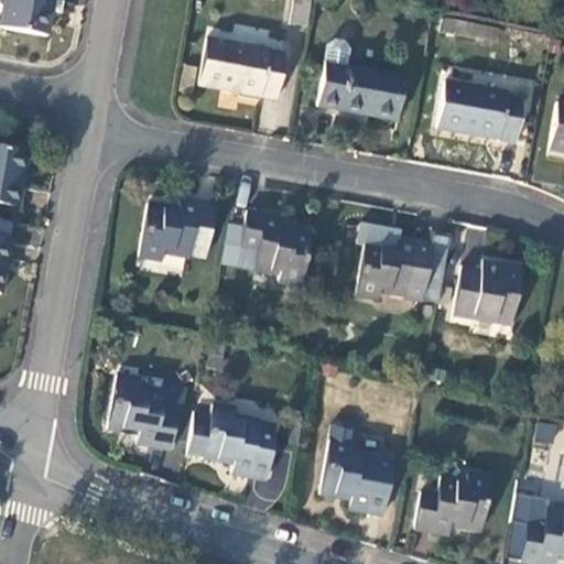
[(52,0),(6,0),(0,30),(45,38),(52,0)]
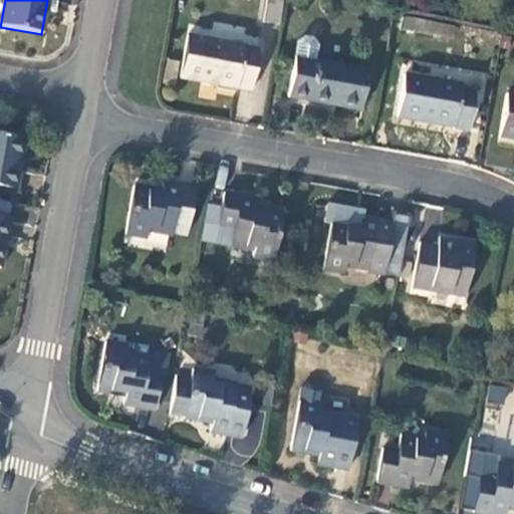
[(266,0),(262,22),(278,25),(282,0),(266,0)]
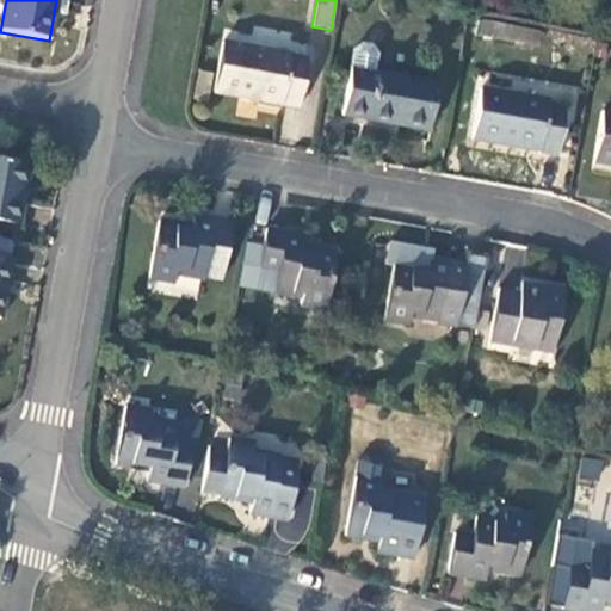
[(307,56),(221,41),(213,92),(298,107),(307,56)]
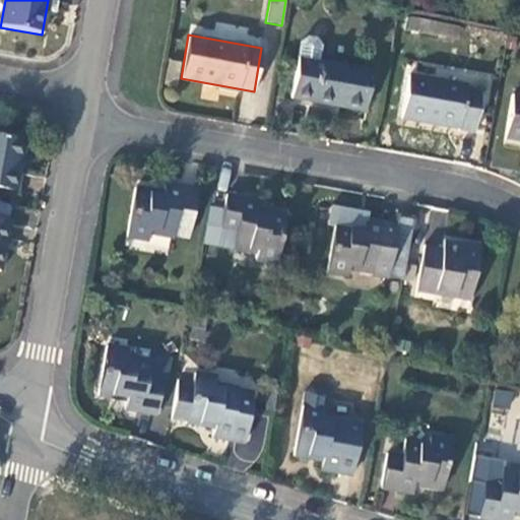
[(308,37),(302,42),(291,96),(365,111),(372,70),(318,60),(320,45),(316,39),(308,37)]
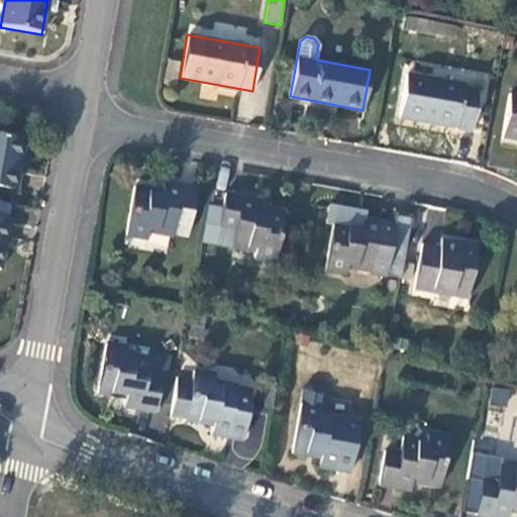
[(470,94),(397,80),(389,120),(445,132),(444,134),(460,137),(470,94)]
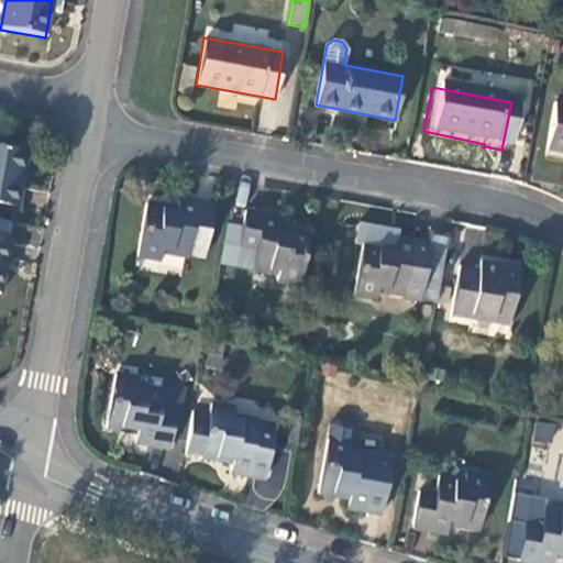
[(562,102),(554,101),(545,150),(562,153),(562,102)]
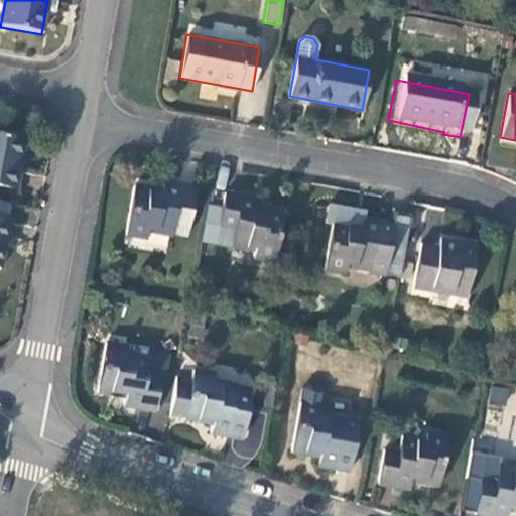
[(24,141),(0,136),(0,187),(15,190),(24,141)]
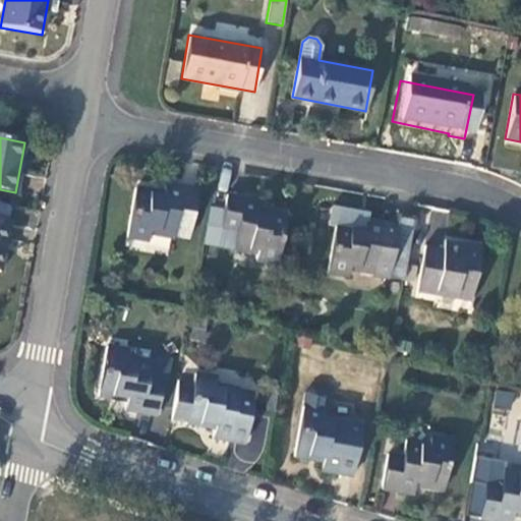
[(190,239),(198,190),(169,185),(167,195),(135,190),(127,237),(149,240),(150,233),(190,239)]
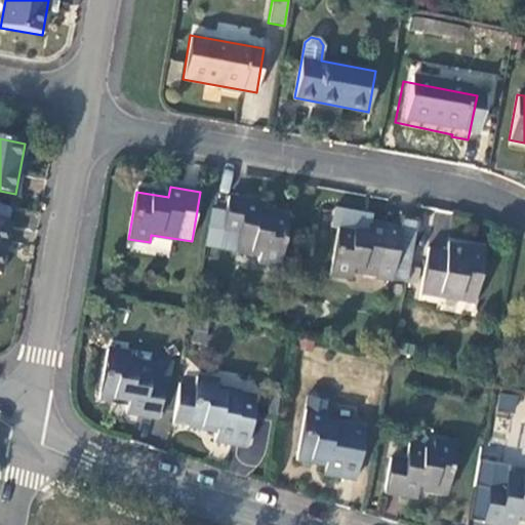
[(263,203),(231,197),(229,210),(225,233),(240,235),(237,249),(261,254),(260,261),(280,266),(289,217),(260,213),(263,203)]
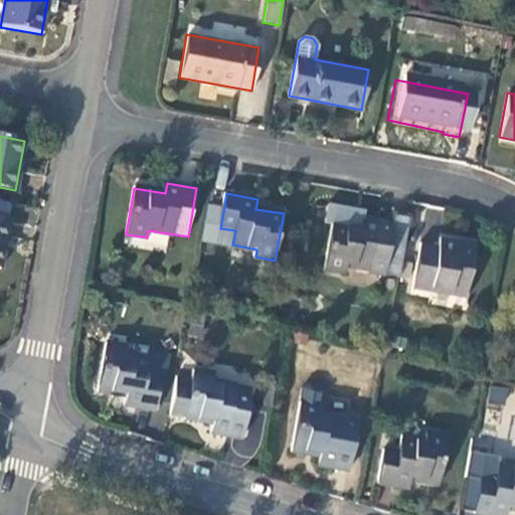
[(10,204),(0,202),(0,269),(0,270),(10,220),(7,219),(10,204)]
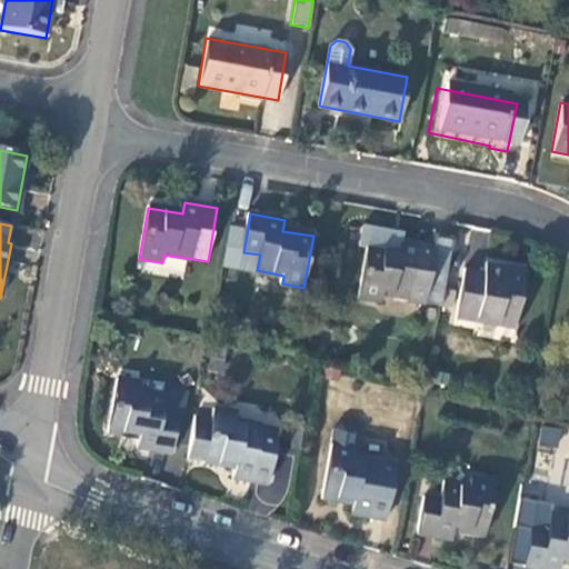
[(223,265),(257,270),(260,255),(243,252),(248,228),(230,225),(223,265)]
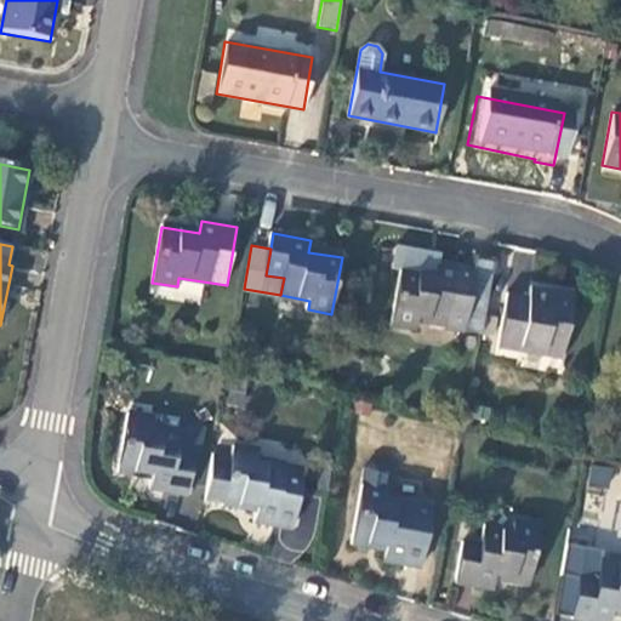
[(465,328),(476,268),(439,262),(437,274),(402,268),(392,325),(417,329),(419,319),(465,328)]
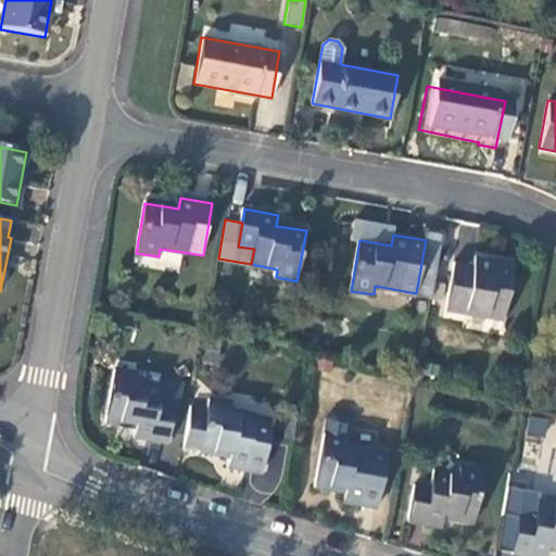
[(416,293),(432,295),(442,239),(426,236),(426,240),(416,293)]
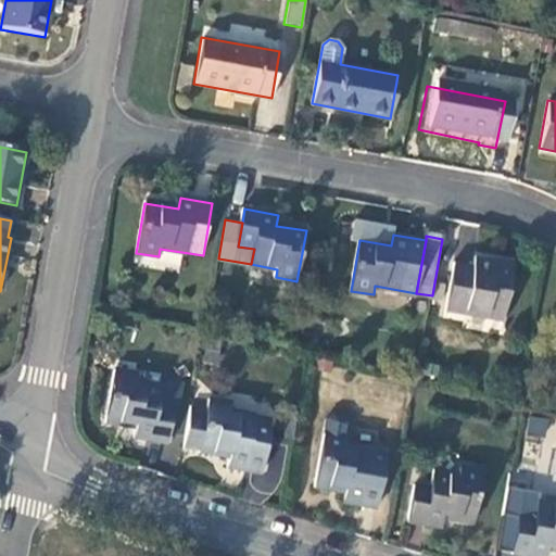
[(514,266),(477,260),(475,269),(456,266),(449,311),(504,320),(514,266)]
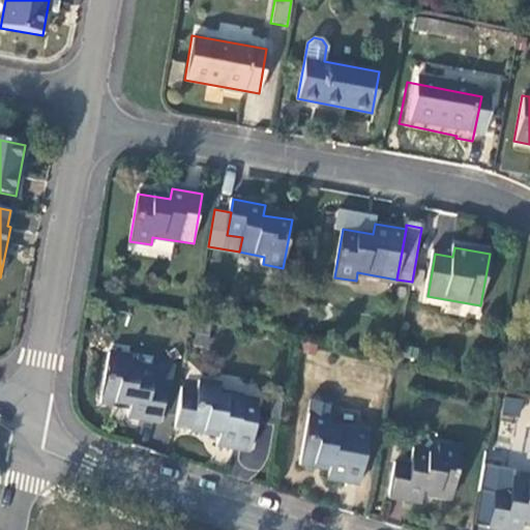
[(130,357),(110,354),(101,402),(131,407),(129,418),(160,424),(171,365),(160,364),(154,369),(129,363),(130,357)]
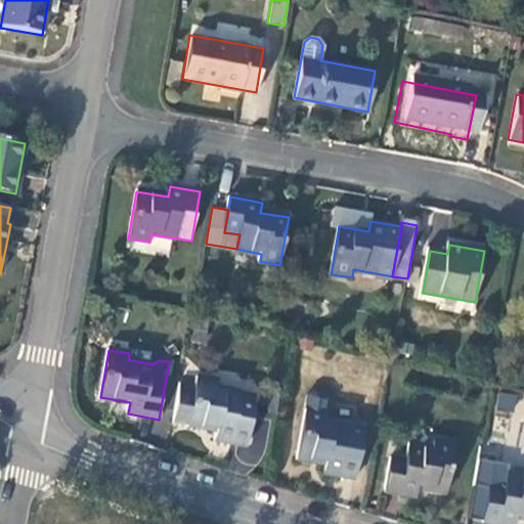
[(194,387),(180,384),(173,424),(217,431),(215,442),(247,447),(256,398),(216,390),(217,383),(197,379),(194,387)]
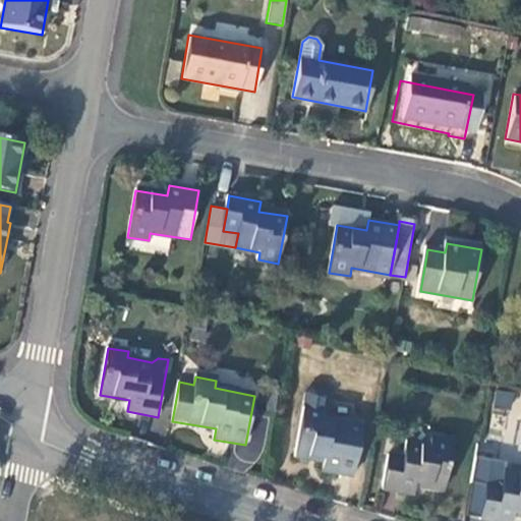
[(322,471),(353,477),(363,425),(324,419),(328,396),(324,390),(312,388),(306,392),(295,456),(324,461),(322,471)]
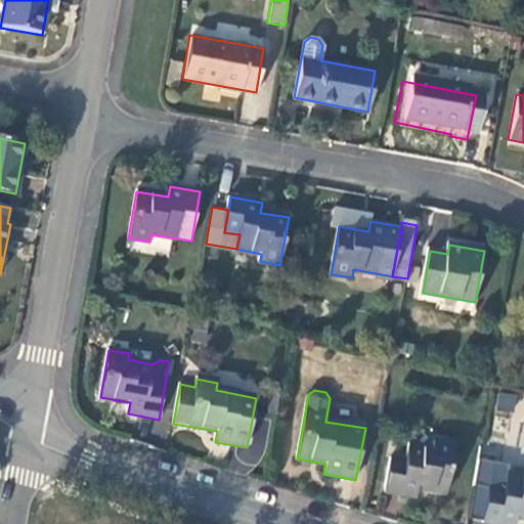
[(523,466),(523,423),(523,424),(515,457),(510,456),(511,451),(482,445),(480,455),(523,466)]
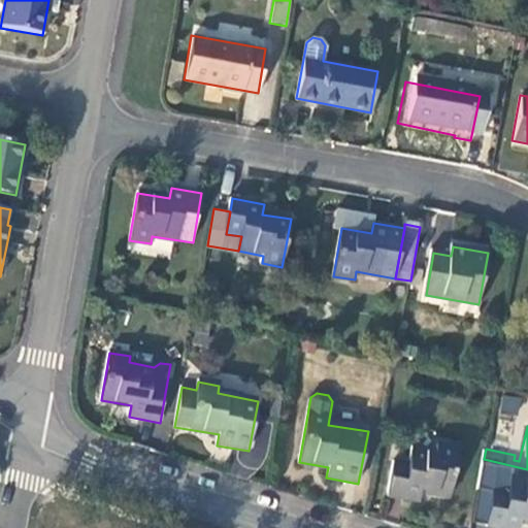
[(409,464),(393,461),(387,496),(418,502),(420,491),(449,496),(457,449),(437,446),(435,453),(413,449),(409,464)]
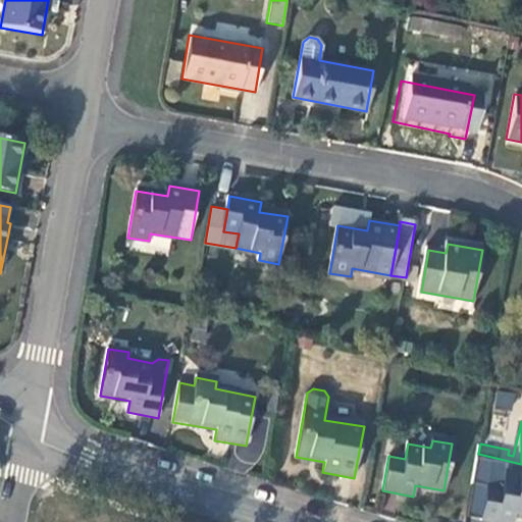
[(521,516),(521,476),(504,474),(502,487),(487,485),(481,520),(492,521),(513,521),(515,516),(521,516)]
